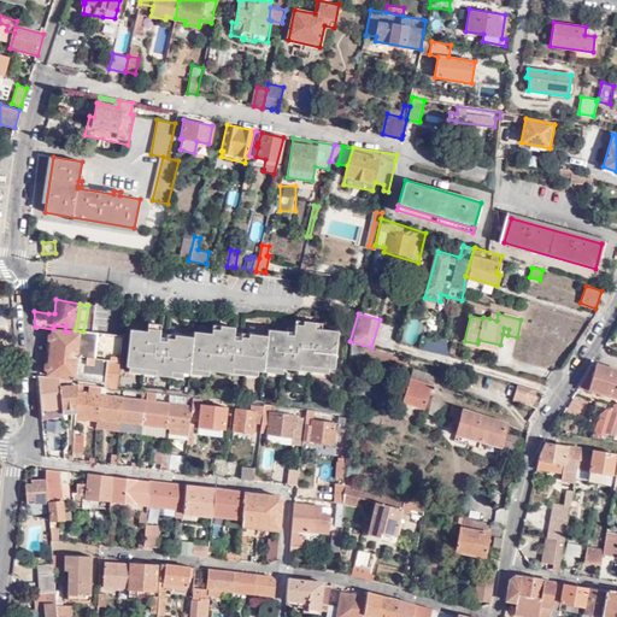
[(415,346),(421,321),(409,318),(403,344),(415,346)]
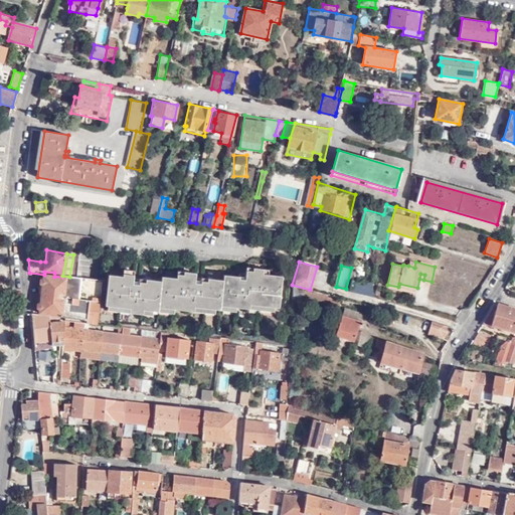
[(244,269),(244,276),(242,290),(236,289),(238,276),(222,274),(222,279),(206,278),(206,281),(200,280),(198,293),(192,293),(193,279),(194,272),(182,271),(182,274),(176,273),(175,277),(161,276),(160,280),(144,278),(144,281),(138,281),(137,294),(130,294),(132,280),(132,274),(122,273),(122,276),(108,274),(104,305),(128,308),(128,312),(142,313),(142,309),(157,311),(157,307),(192,310),(193,306),(218,309),(218,305),(247,307),(247,304),(277,307),(281,275),(262,273),(262,268),(251,267),(251,270),(244,269)]
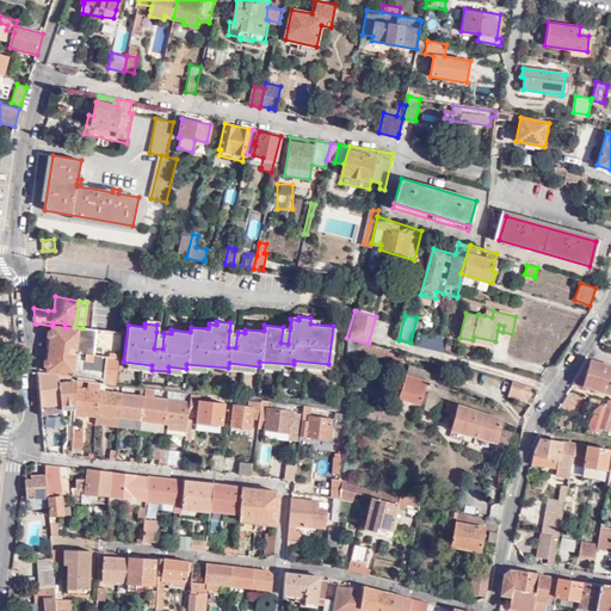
[(74,370),(74,374),(78,374),(78,377),(81,377),(100,380),(105,381),(113,382),(118,335),(88,331),(73,329),(51,328),(47,369),(74,370)]
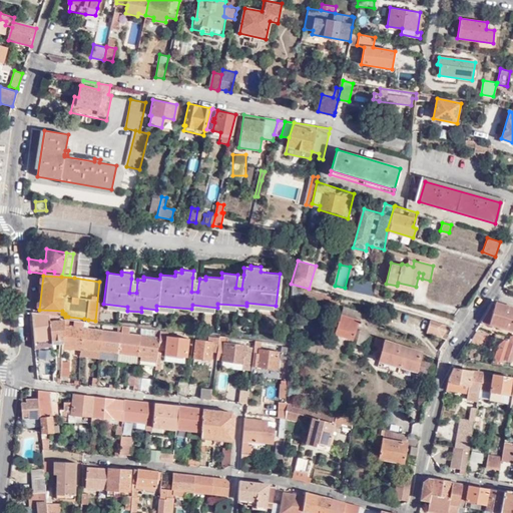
[(137,280),(131,279),(129,293),(136,293),(137,280)]
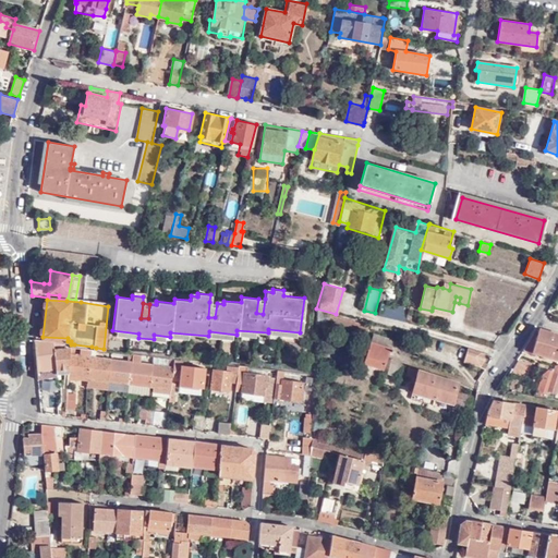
[(379,305),(379,319),(403,319),(403,306),(379,305)]
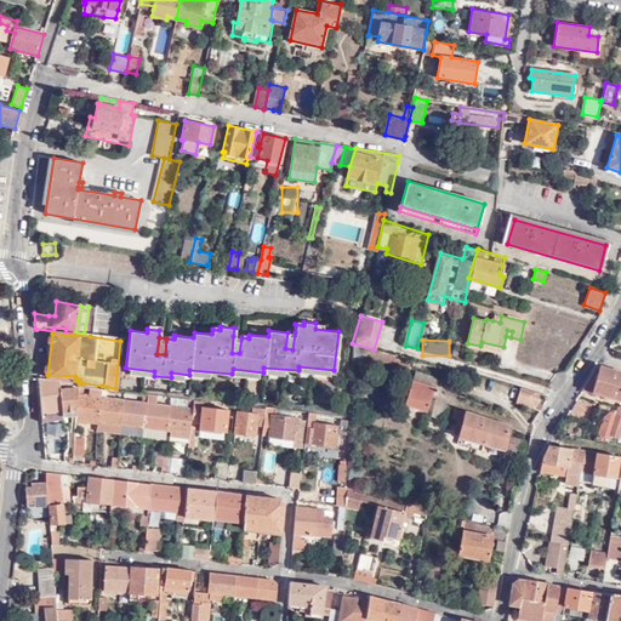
[(411,363),(368,349),(365,359),(409,371),(411,363)]
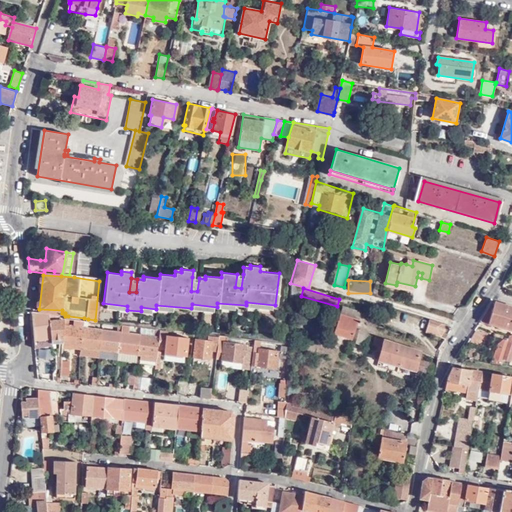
[(492,303),(481,321),(511,330),(511,328),(511,306),(494,301),(492,303)]
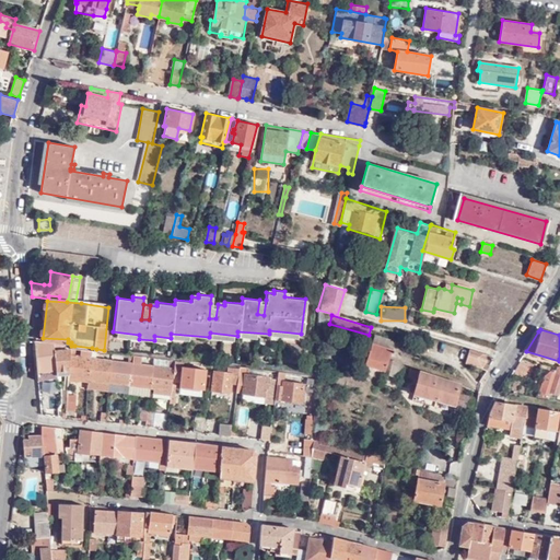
[(395,340),(375,334),(365,365),(385,372),(395,340)]
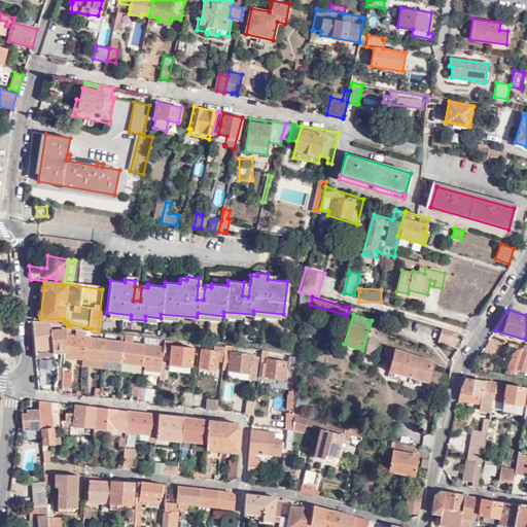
[(64,322),(33,320),(32,320),(35,357),(44,357),(44,359),(53,359),(54,355),(54,350),(65,350),(67,325),(67,322),(64,322)]
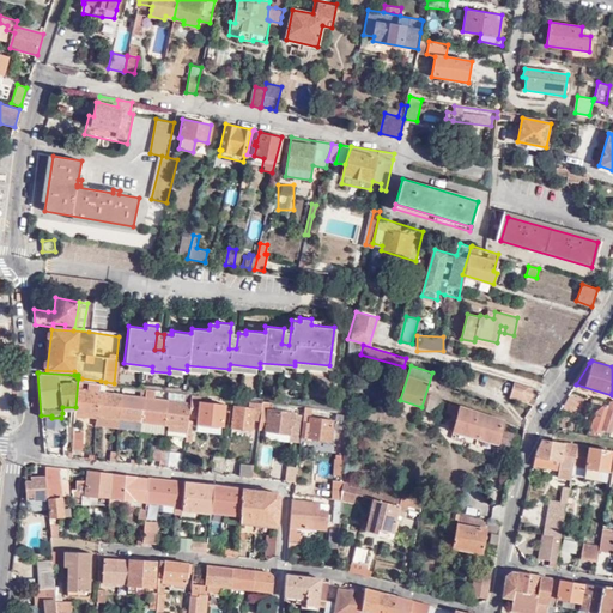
[(82,378),(78,378),(76,407),(76,412),(98,416),(101,389),(82,387),(82,378)]
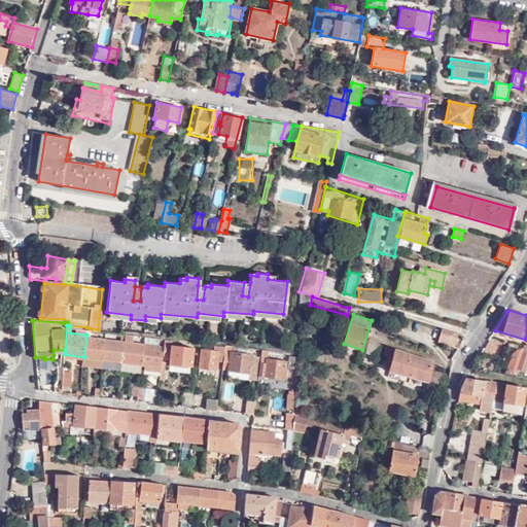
[(86,327),(86,335),(84,357),(103,359),(105,338),(90,336),(91,328),(86,327)]
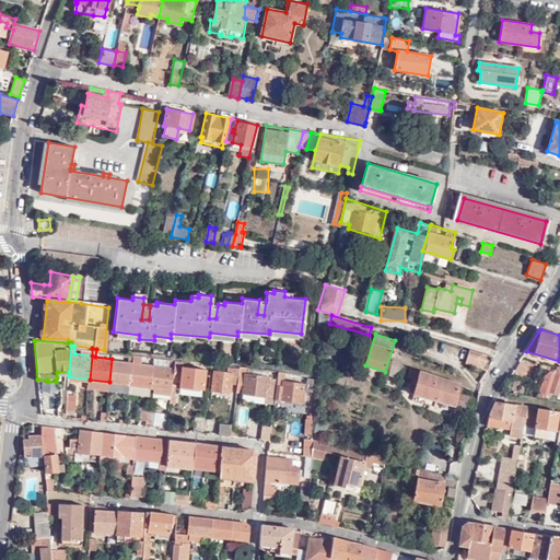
[(469,349),(465,362),(481,368),(487,360),(483,353),(469,349)]
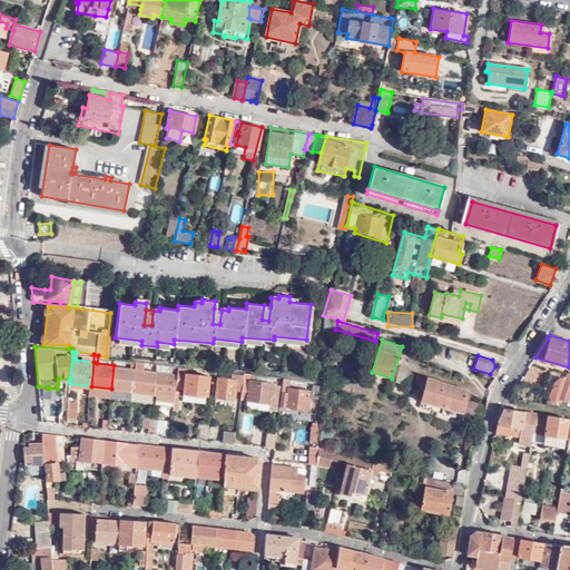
[(134,369),(131,391),(153,393),(155,371),(143,370),(144,361),(135,360),(134,369)]
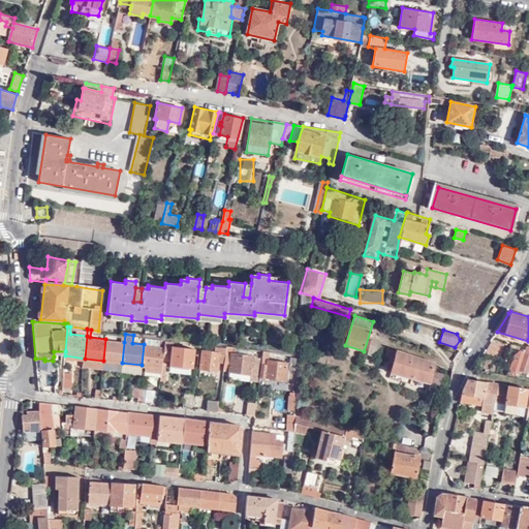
[(105,339),(103,361),(122,363),(124,342),(105,339)]
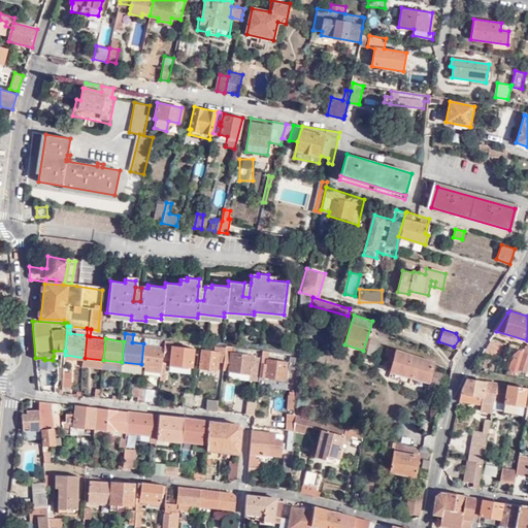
[(143,343),(141,364),(140,373),(144,373),(145,365),(161,367),(164,338),(161,338),(160,345),(143,343)]
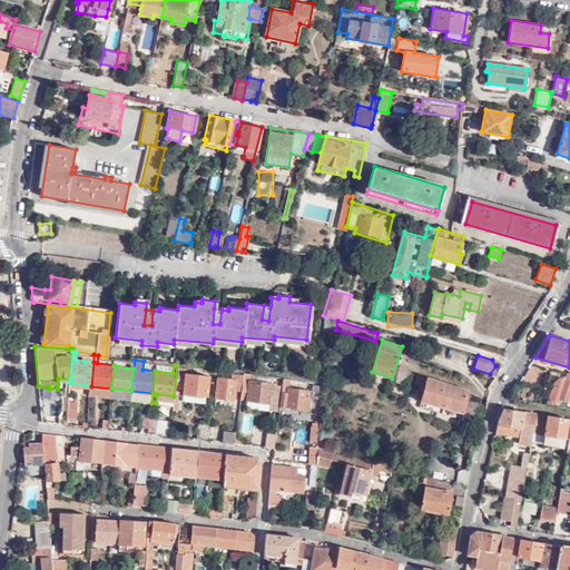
[(174,396),(172,405),(172,411),(178,411),(178,404),(177,403),(177,391),(178,387),(184,389),(183,393),(207,396),(209,376),(202,374),(202,369),(193,367),(193,374),(186,373),(187,366),(177,365),(174,396)]
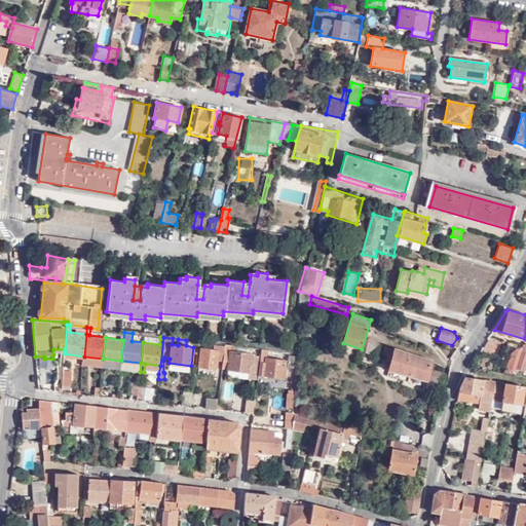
[(370,337),(365,352),(374,355),(379,340),(370,337)]
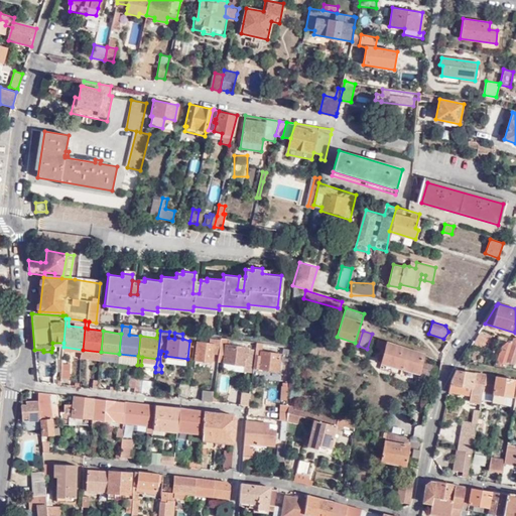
[(220,344),(221,340),(210,338),(210,343),(197,341),(195,360),(212,362),(215,344),(220,344)]
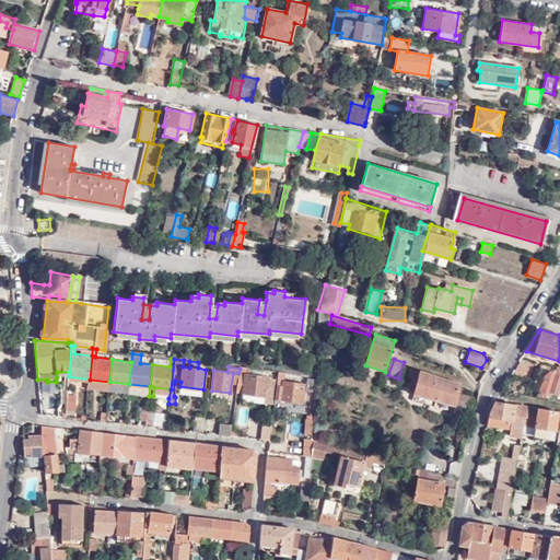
[(559,366),(558,368),(550,394),(559,396),(559,392),(559,366)]
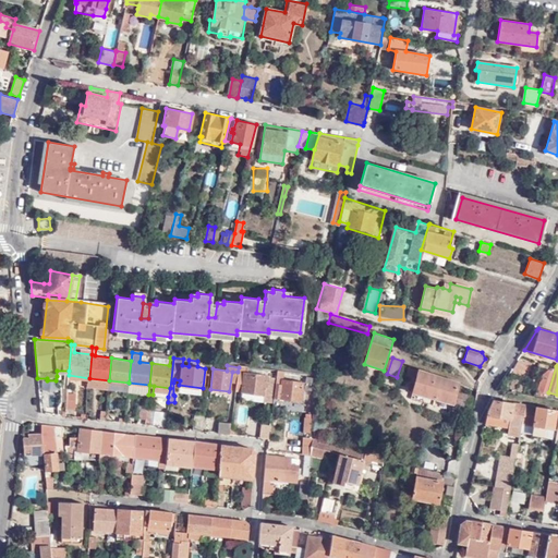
[(245,366),(239,366),(239,367),(238,372),(233,410),(237,410),(241,383),(243,383),(242,392),(265,396),(265,392),(275,393),(277,376),(267,375),(267,374),(245,371),(245,366)]
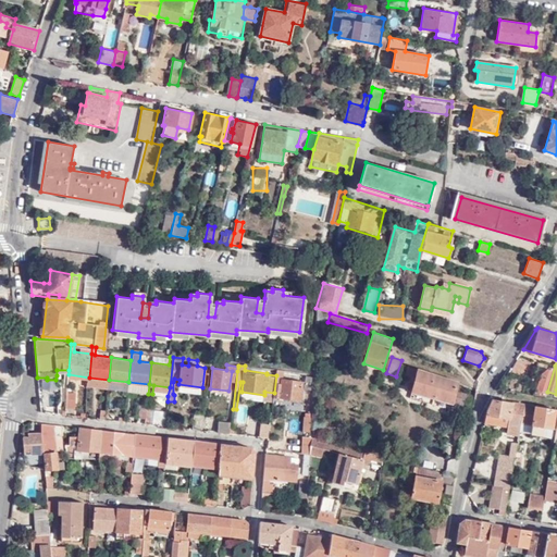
[(467,408),(470,396),(454,391),(456,382),(407,367),(404,374),(415,378),(410,390),(448,401),(446,409),(449,410),(452,403),(467,408)]
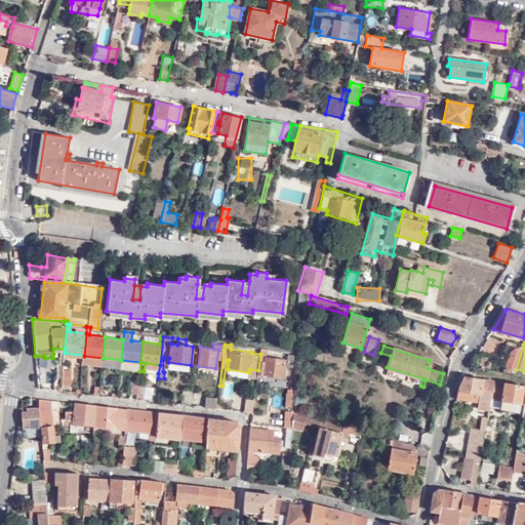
[(261,349),(260,354),(258,370),(257,373),(267,374),(283,377),(286,360),(267,357),(268,350),(261,349)]
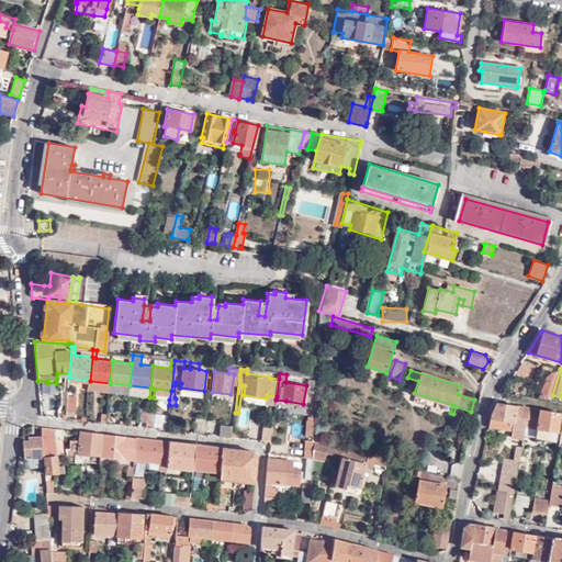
[(90,381),(69,378),(68,388),(89,390),(90,381)]
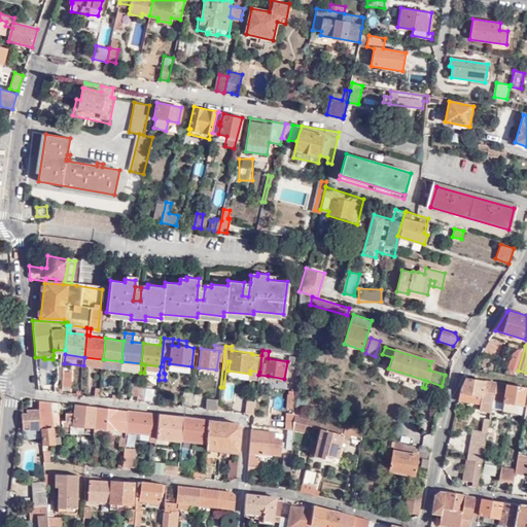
[(103,359),(84,357),(83,365),(102,367),(103,359)]
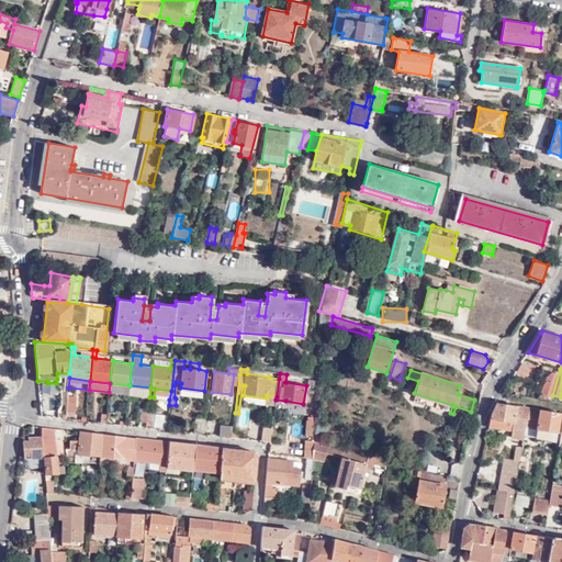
[(130,385),(110,383),(109,392),(130,394),(130,385)]
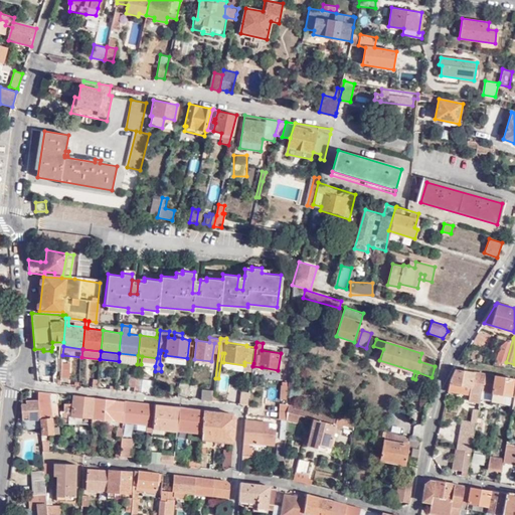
[(138,355),(119,353),(119,361),(137,364),(138,355)]
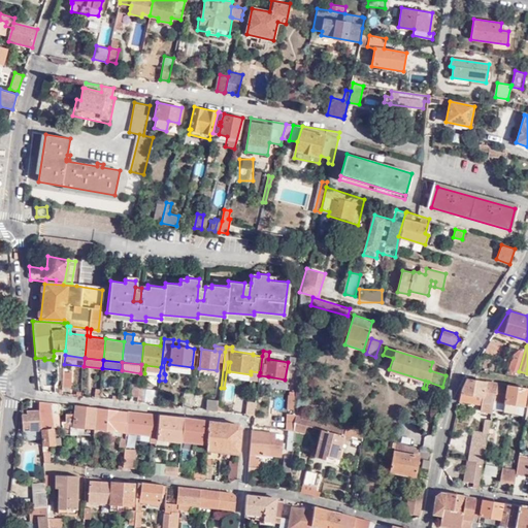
[(145,365),(144,373),(159,375),(161,367),(145,365)]
